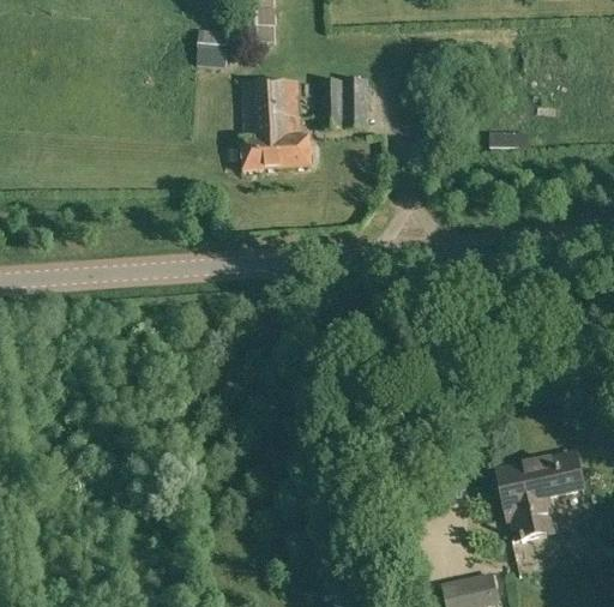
[(238,0),(240,41),(276,41),(274,0),(238,0)]
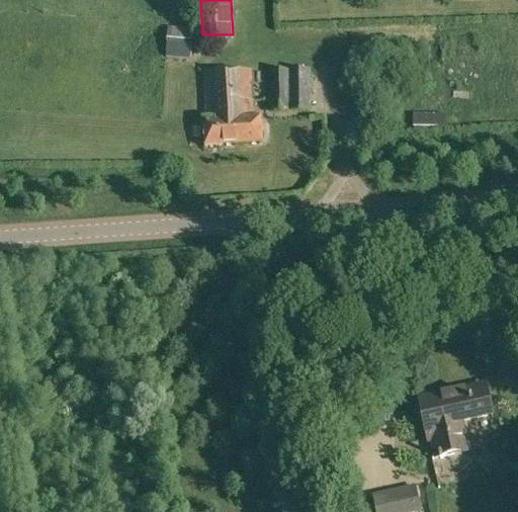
[(166,53),(191,55),(192,23),(168,21),(166,53)]
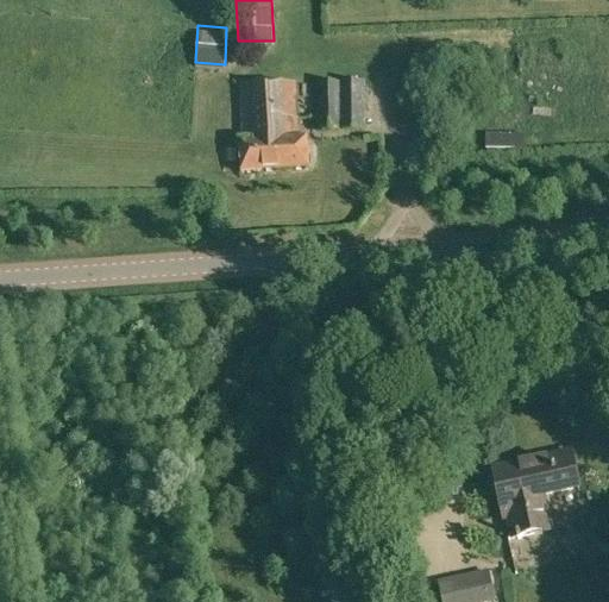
[(318,77),(318,126),(366,126),(365,76),(318,77)]
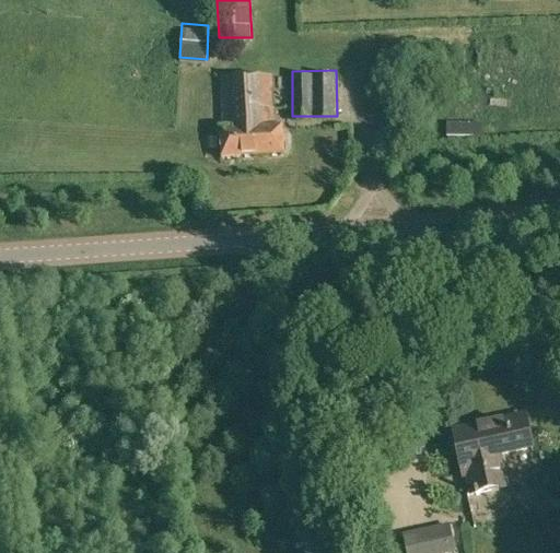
[(221,125),(222,153),(283,151),(282,122),(273,122),(272,104),(270,71),(220,73),(222,125),(221,125)]
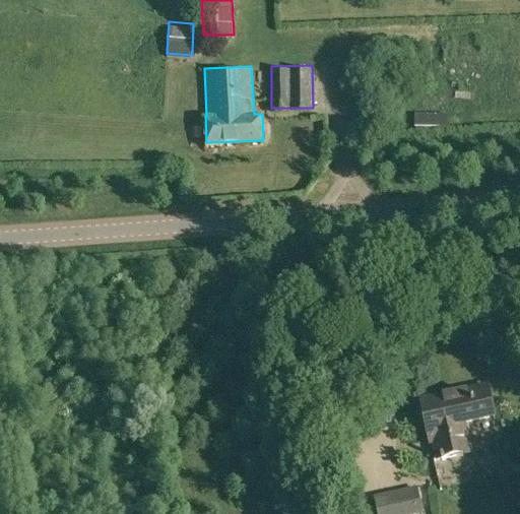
[(448,121),(447,109),(413,111),(414,123),(448,121)]
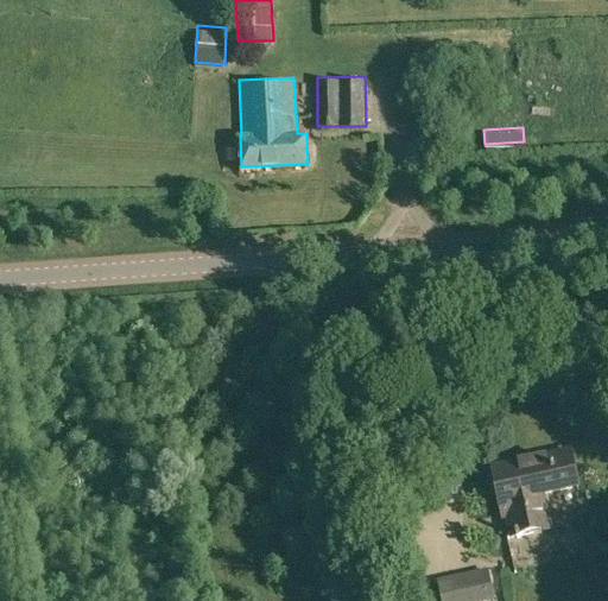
[(508,511),(513,531),(549,523),(542,491),(577,482),(569,448),(494,465),(505,512),(508,511)]
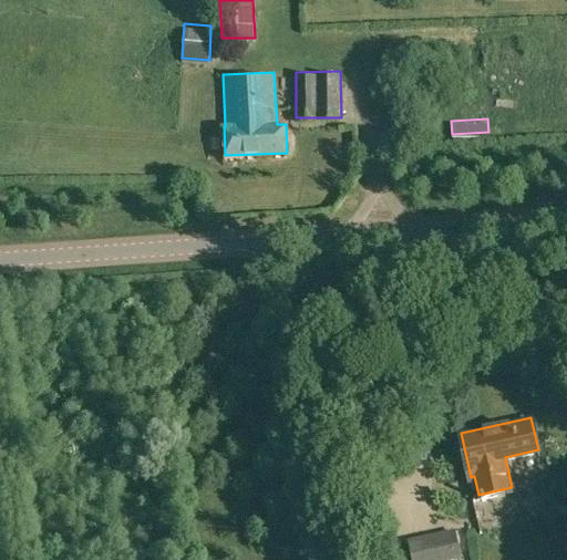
[(462,559),(462,547),(456,533),(410,541),(410,549),(404,550),(405,559),(462,559)]
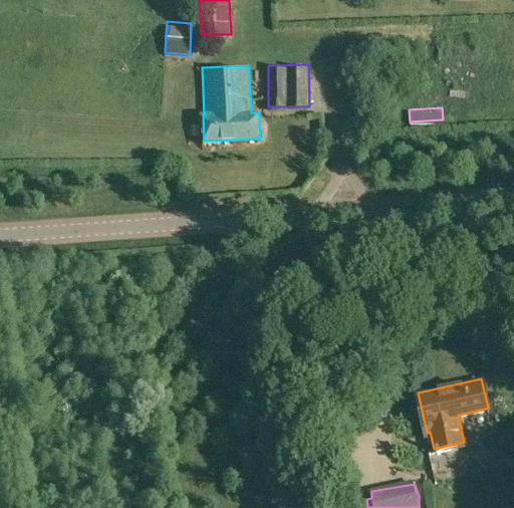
[(321,498),(324,507),(334,507),(331,495),(321,498)]
